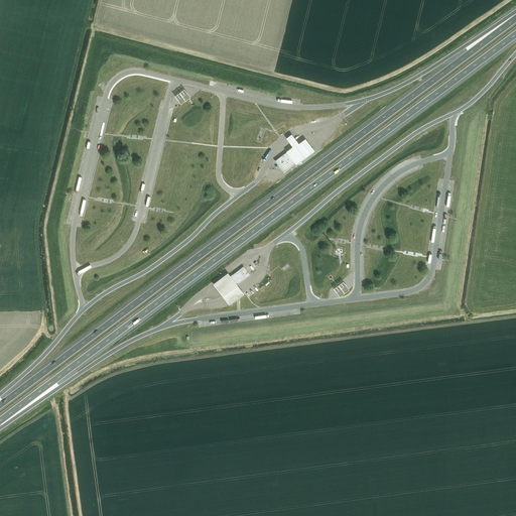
[(184,89),(174,96),(178,100),(180,104),(190,97),(187,93),(184,89)]
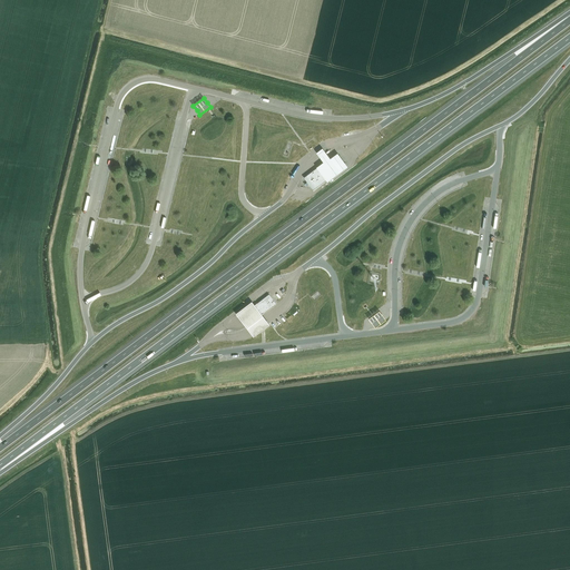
[(317,166),(317,167),(327,180),(347,166),(337,153),(330,158),(326,153),(322,148),(316,153),(320,157),(323,161),(317,166)]
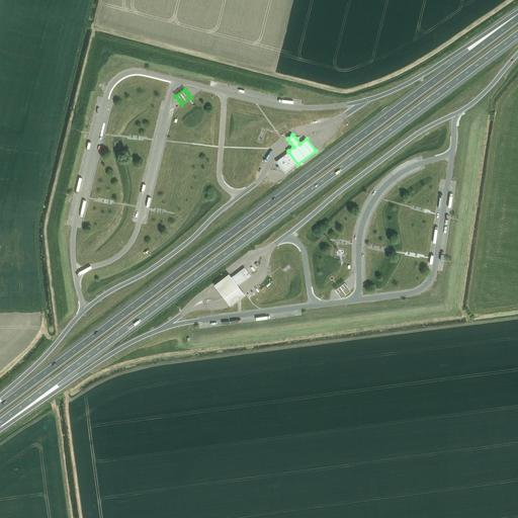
[(284,173),(297,164),(288,152),(276,161),(284,173)]
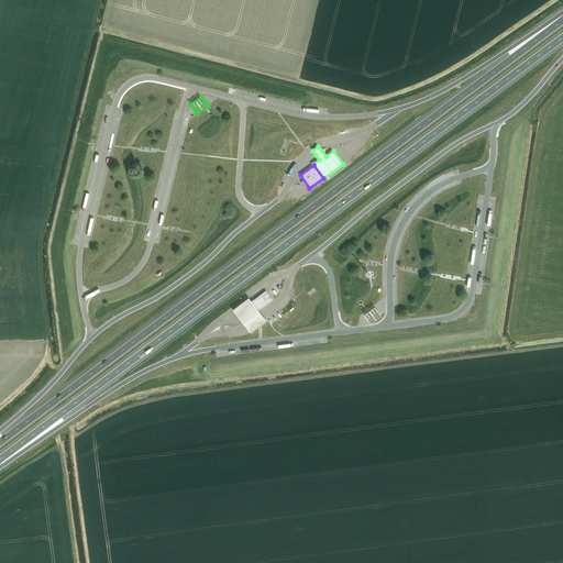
[(261,295),(251,302),(257,311),(273,299),(266,290),(261,295)]
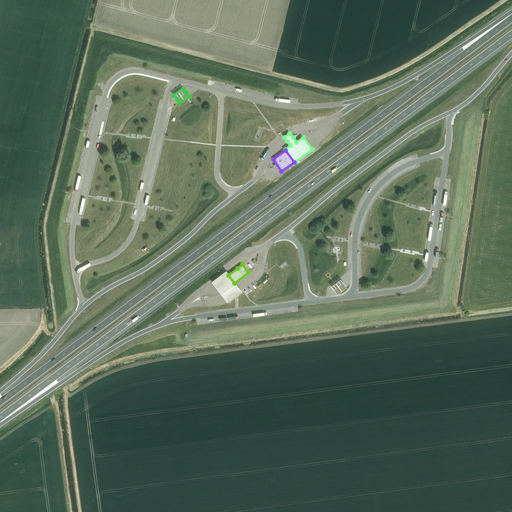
[(340,277),(330,284),(334,290),(336,292),(346,285),(344,282),(340,277)]
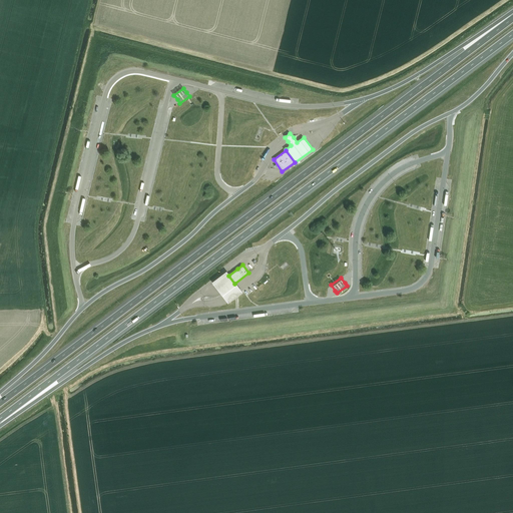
[(139,293),(128,302),(131,305),(142,296),(139,293)]
